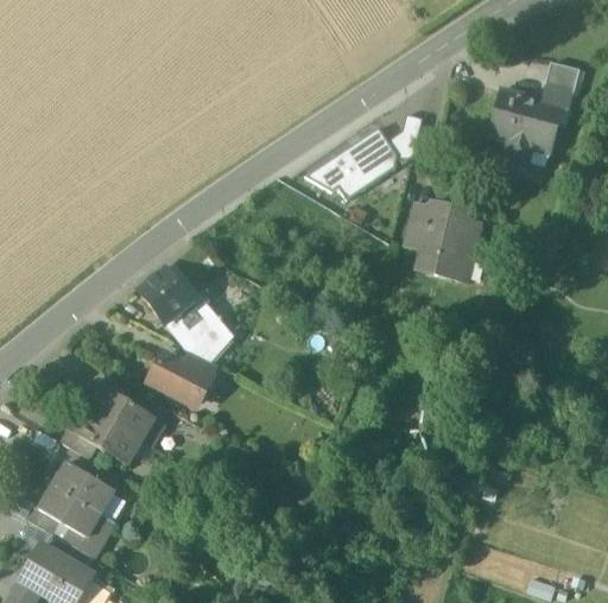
[(580,70),(550,63),(540,101),(563,107),(564,105),(570,106),(580,70)]
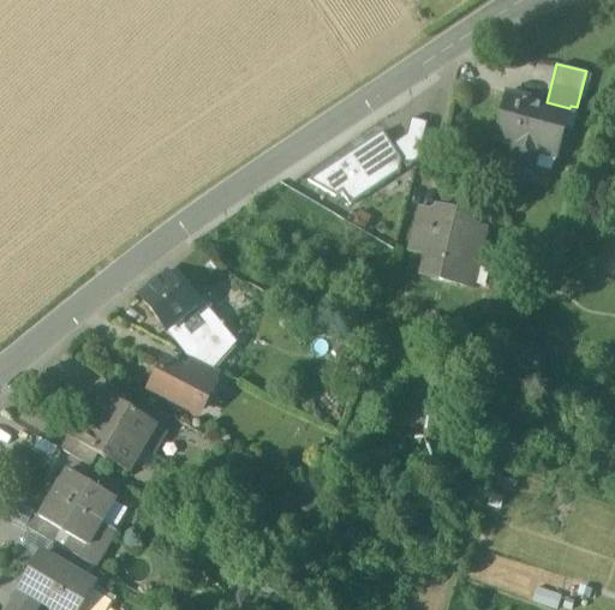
[(547,102),(538,100),(539,97),(525,94),(524,96),(505,90),(493,138),(513,143),(511,154),(533,161),(536,150),(557,155),(569,108),(547,102)]
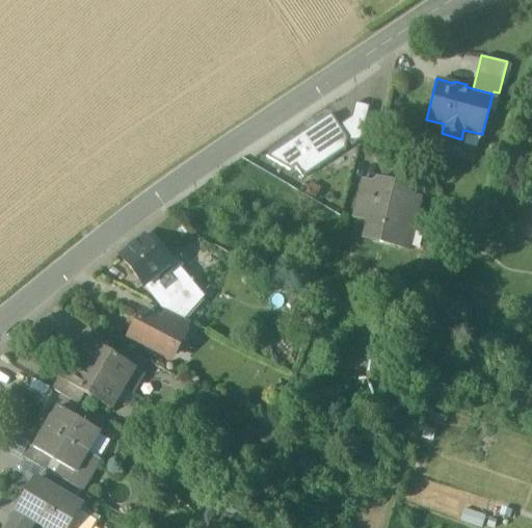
[(353,115),(339,125),(349,141),(362,133),(370,105),(356,101),(353,115)]
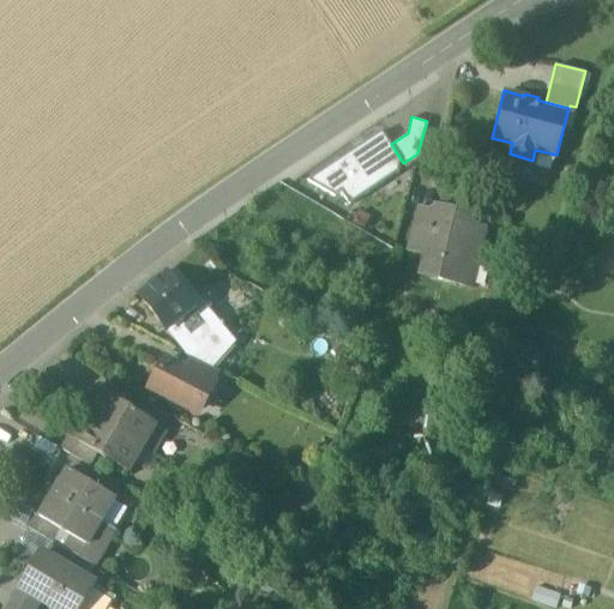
[(342,186),(350,199),(403,163),(391,144),(381,131),(307,178),(335,191),(342,186)]
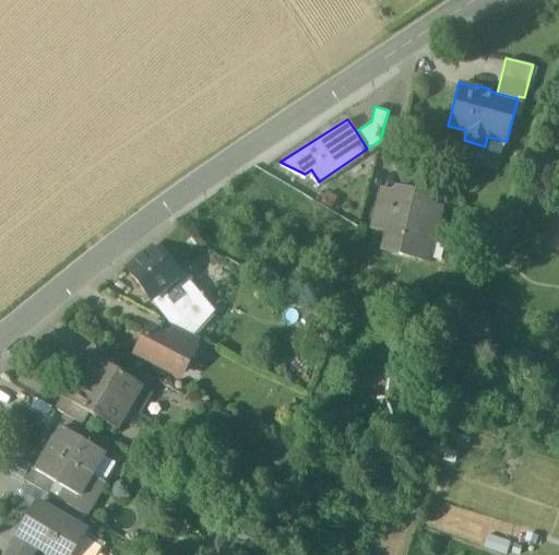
[(419,192),(397,187),(396,191),(396,192),(388,229),(402,233),(402,234),(403,235),(400,251),(428,258),(441,207),(418,201),(419,192)]
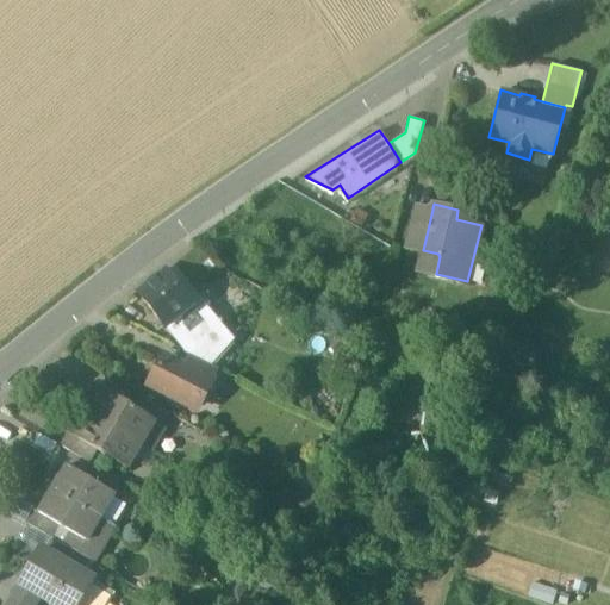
[(433,209),(417,205),(408,247),(423,250),(433,210),(433,209)]
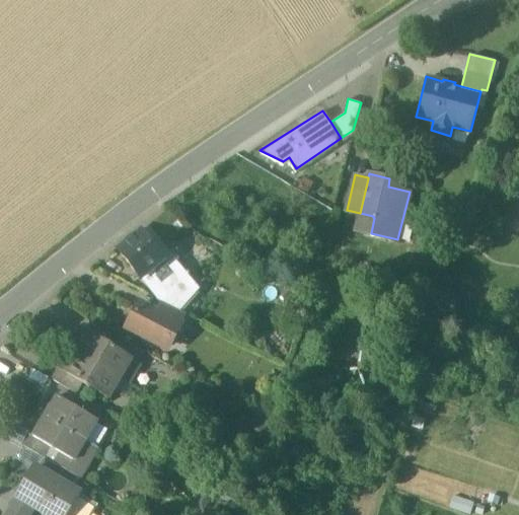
[(164,259),(141,230),(119,247),(142,277),(164,259)]
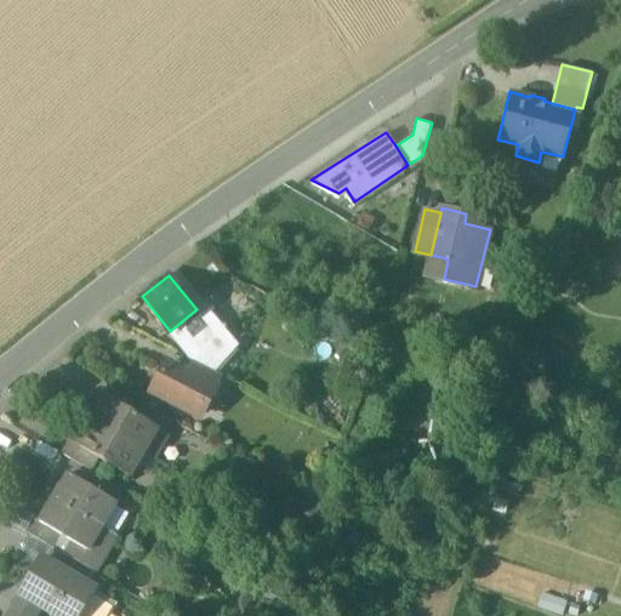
[(210,311),(203,317),(197,309),(170,331),(191,357),(195,359),(215,369),(238,343),(210,311)]
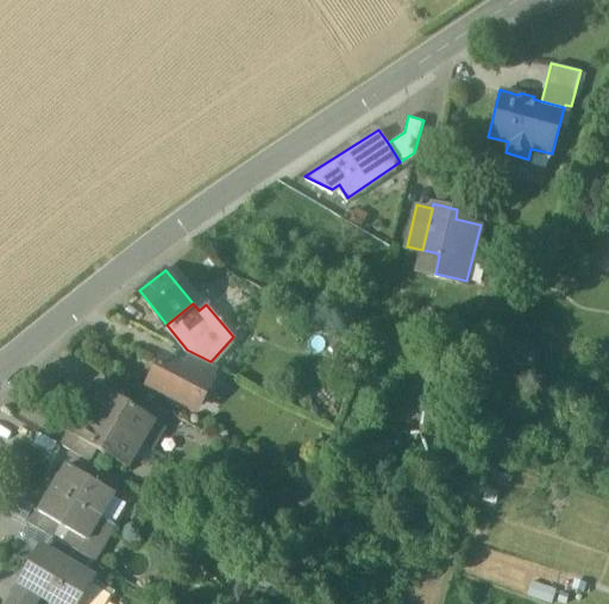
[(211,362),(192,352),(184,365),(211,378),(218,365),(211,362)]
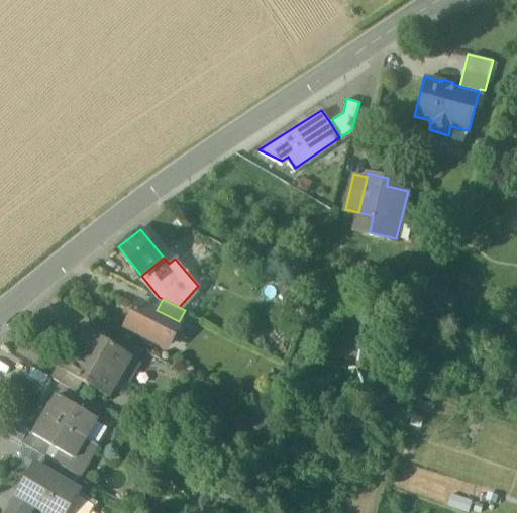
[(157,310),(138,301),(126,324),(154,338),(157,334),(170,340),(180,322),(179,321),(157,310)]
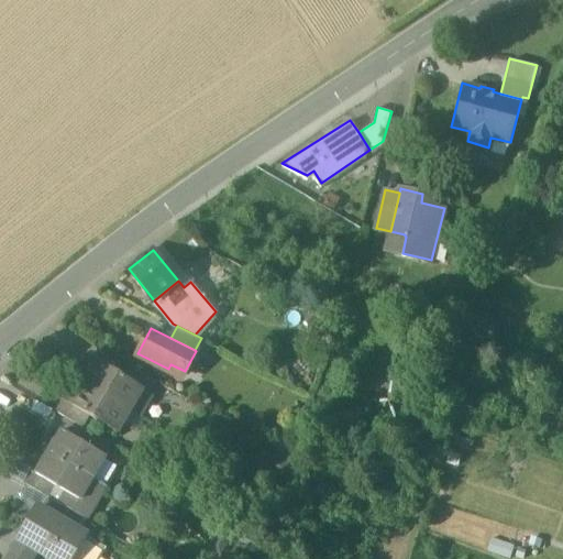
[(122,374),(97,360),(85,381),(130,408),(142,387),(122,374)]
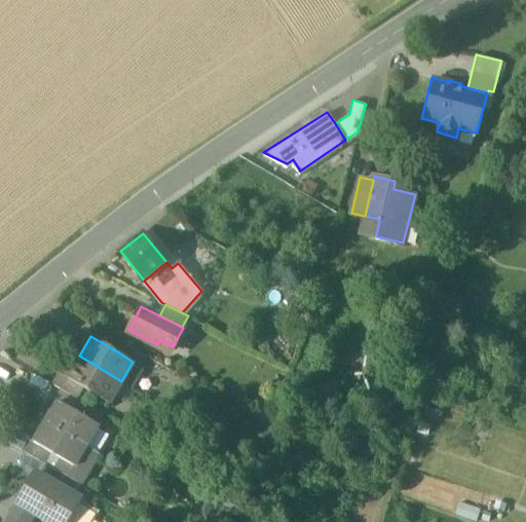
[(145,353),(120,339),(114,349),(133,362),(139,365),(145,353)]
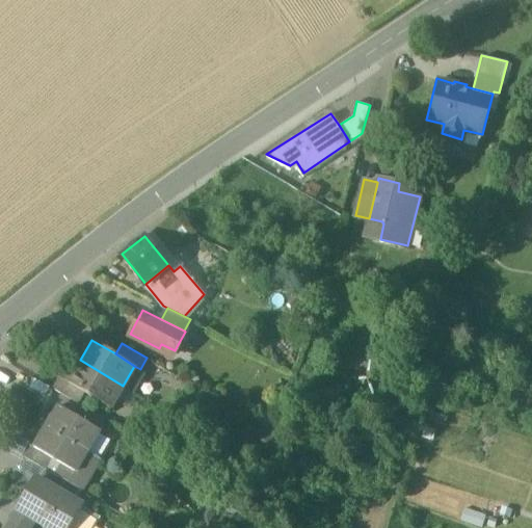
[(123,386),(80,360),(69,379),(68,380),(84,391),(110,406),(123,386)]
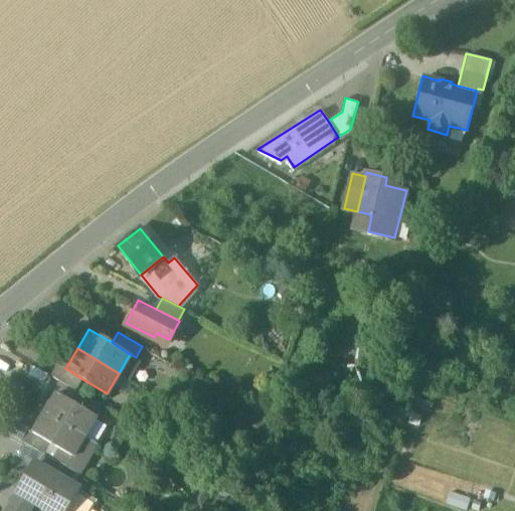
[(130,354),(119,373),(128,378),(139,359),(136,357),(130,354)]
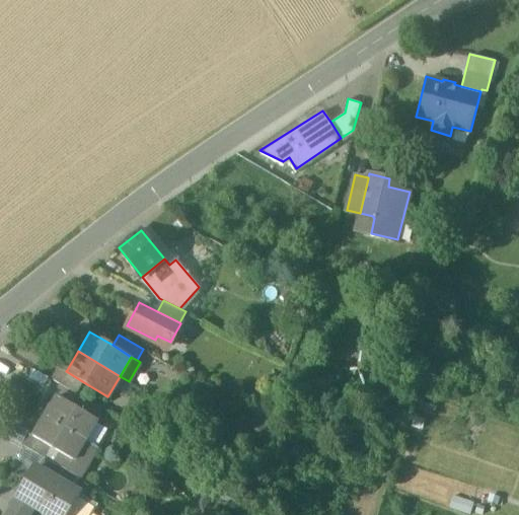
[(82,381),(66,371),(67,370),(60,366),(53,378),(59,381),(75,391),(82,381)]
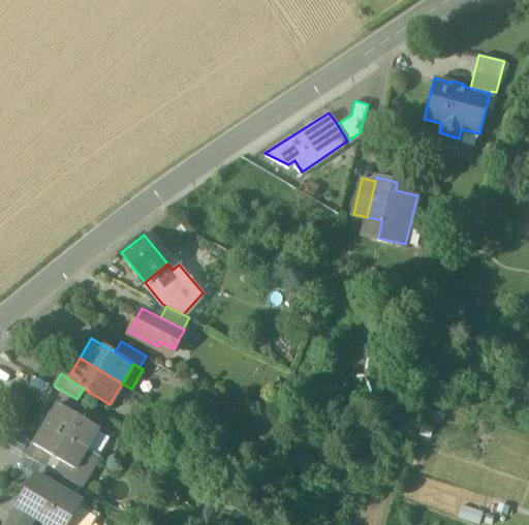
[(76,399),(60,389),(54,400),(59,402),(75,412),(82,402),(76,399)]
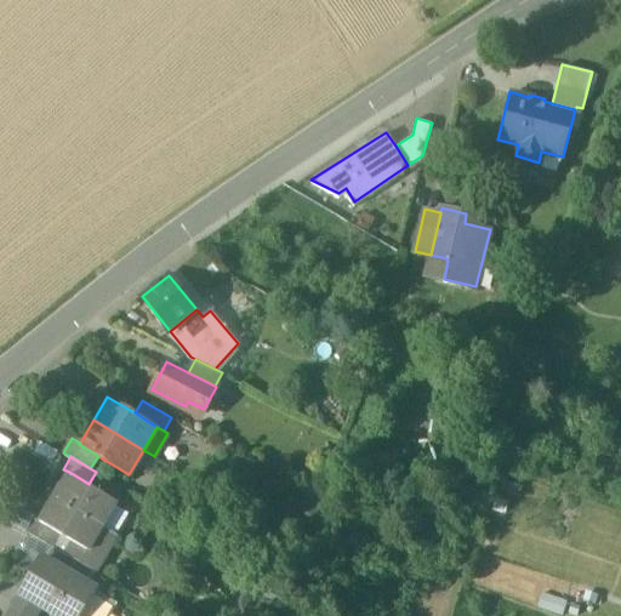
[(89,484),(69,472),(55,496),(102,525),(117,501),(89,484)]
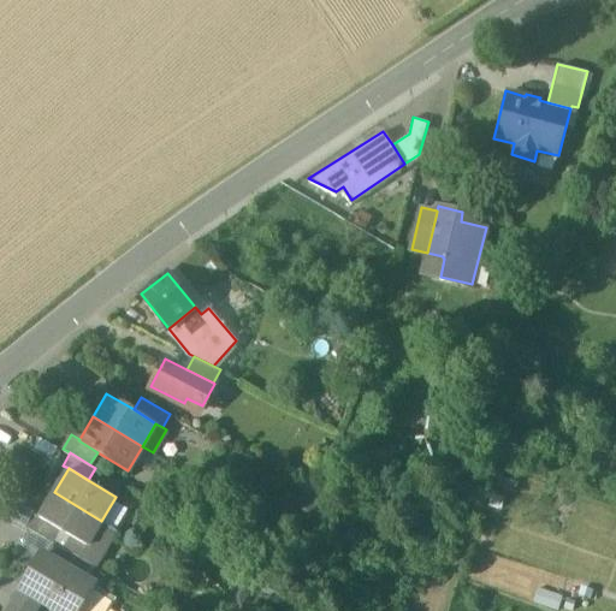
[(101,521),(54,492),(40,516),(60,528),(53,541),(93,565),(96,567),(118,531),(101,521)]
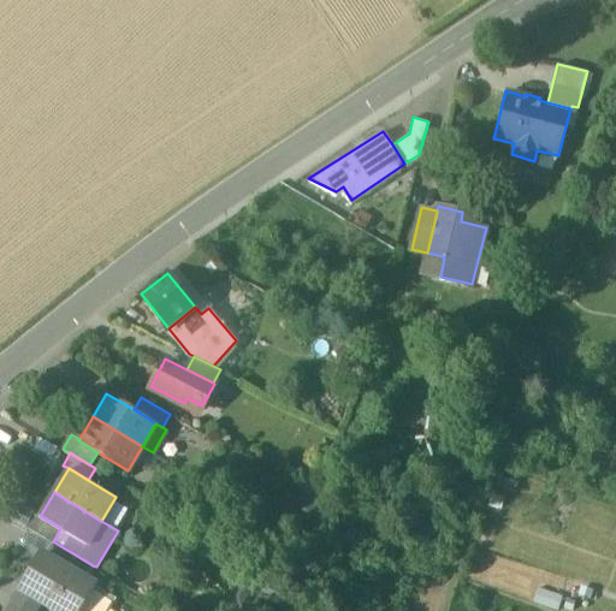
[(40,516),(35,514),(28,526),(52,540),(53,541),(60,528),(40,516)]
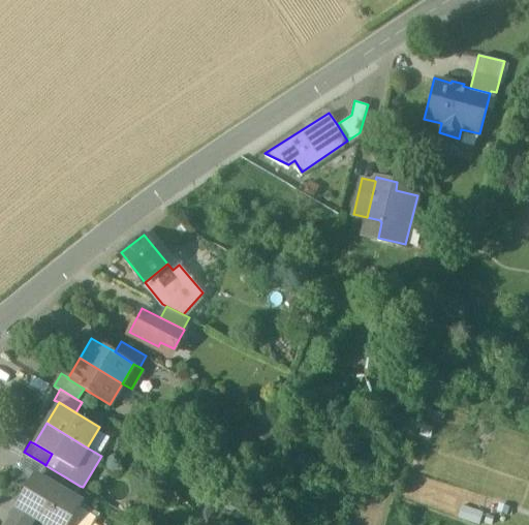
[(45,465),(44,464),(37,476),(72,497),(80,486),(45,465)]
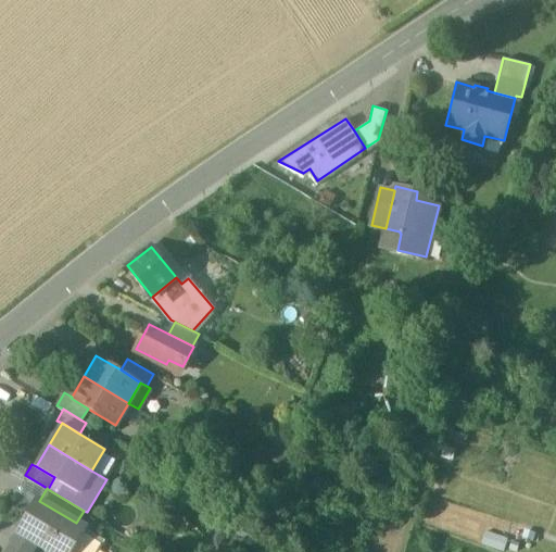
[(39,501),(37,500),(36,502),(38,503),(30,516),(26,514),(19,528),(11,541),(29,551),(32,551),(39,541),(55,551),(68,551),(84,528),(76,523),(39,501)]
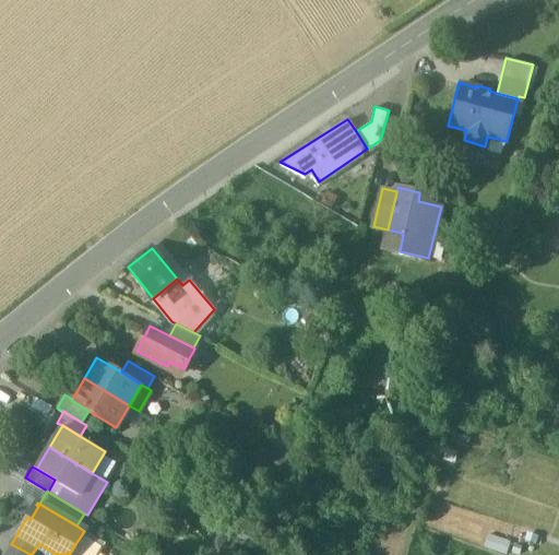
[(96,554),(104,543),(84,531),(69,554),(96,554)]
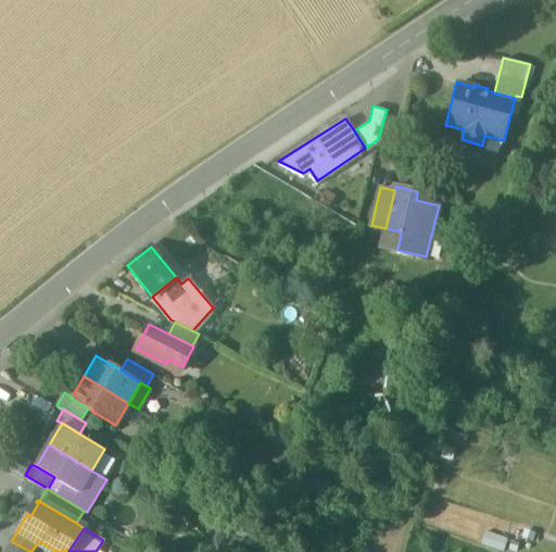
[(5,551),(29,551),(11,541),(5,551)]
